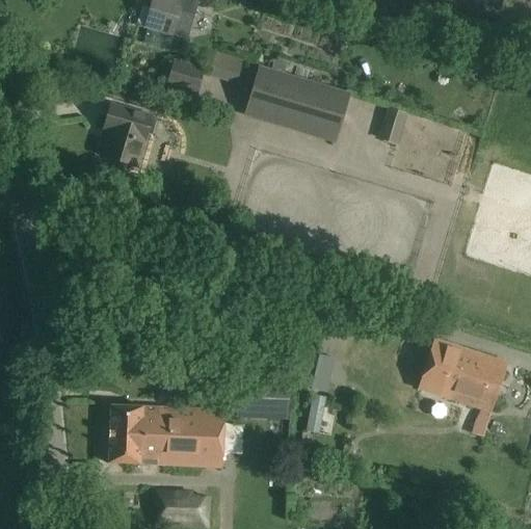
[(189,36),(195,12),(175,6),(176,0),(136,0),(136,3),(151,7),(145,26),(173,33),(174,31),(189,36)]
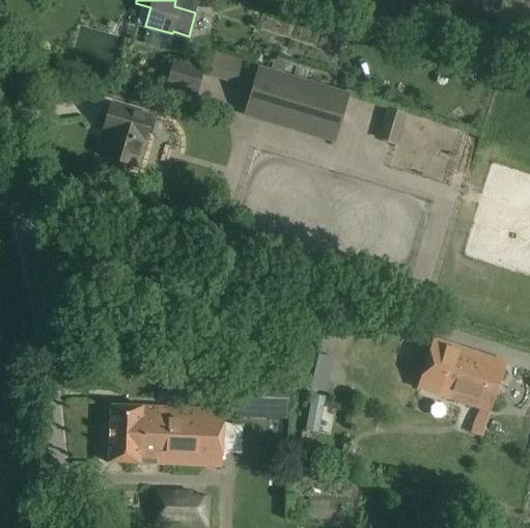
[(303,7),(301,19),(314,21),(316,9),(303,7)]
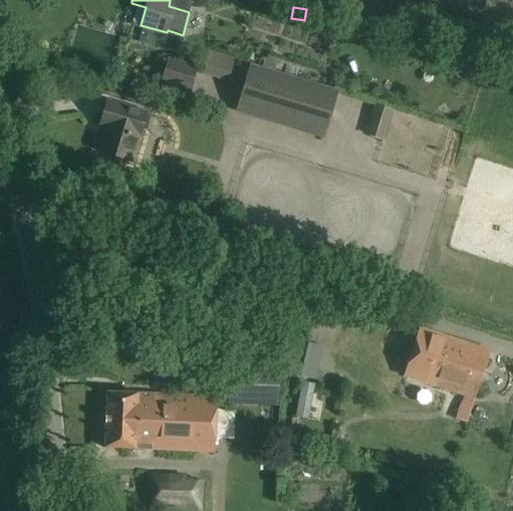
[(168,56),(161,81),(191,89),(198,64),(168,56)]
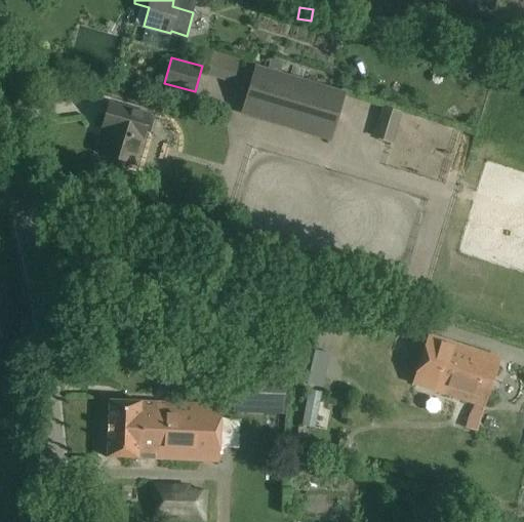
[(255,63),(241,113),(332,139),(347,89),(255,63)]
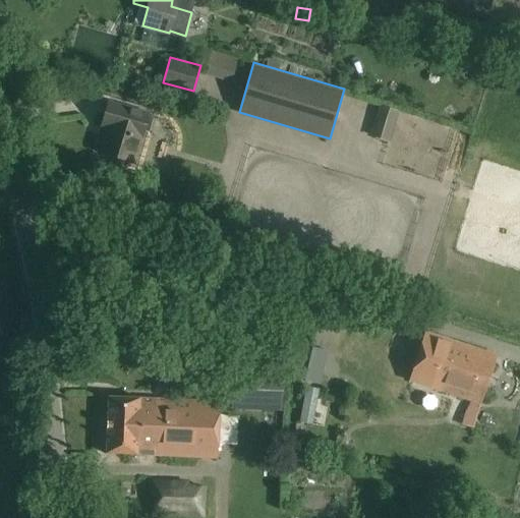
[(135,162),(149,113),(111,103),(104,128),(108,129),(101,153),(135,162)]
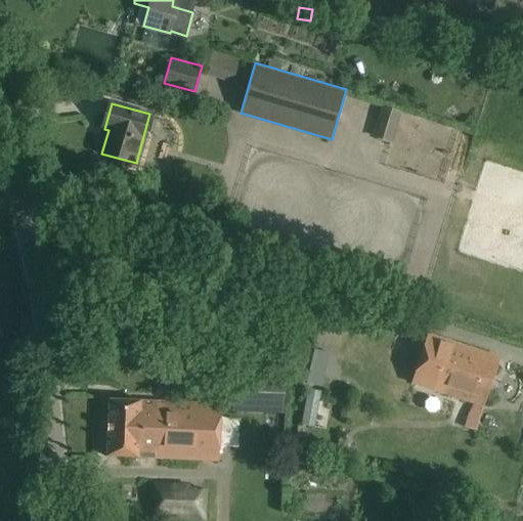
[(403,111),(386,105),(377,135),(394,140),(403,111)]
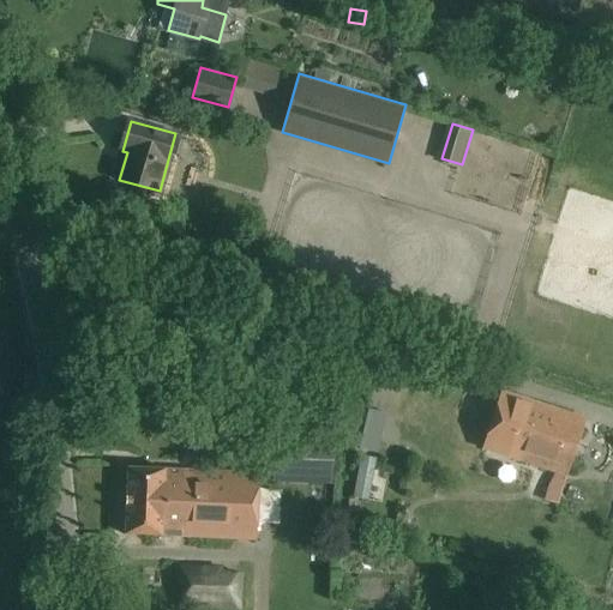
[(493,417),(577,446),(587,417),(503,388),(493,417)]
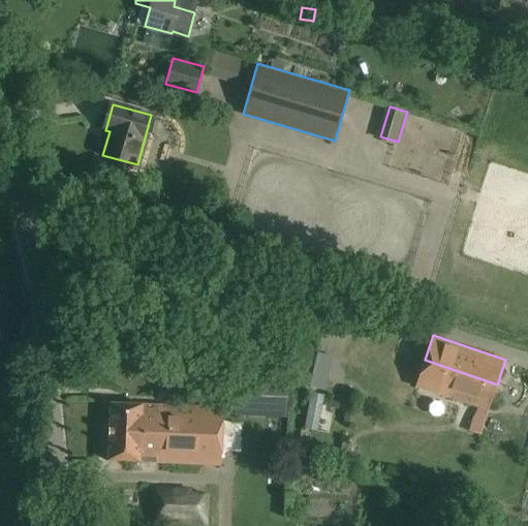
[(312,381),(337,387),(342,360),(318,354),(312,381)]
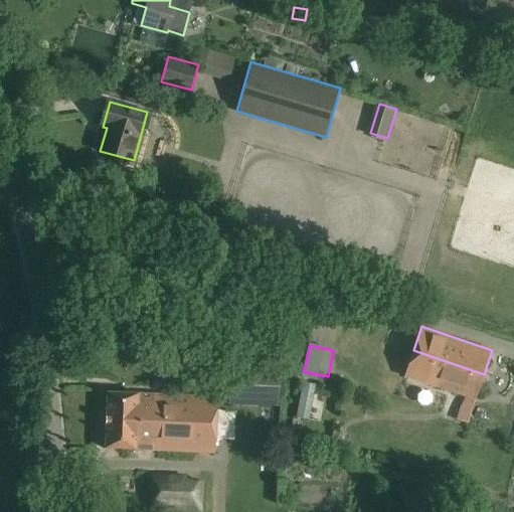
[(484,374),(413,350),(406,375),(475,397),(484,374)]
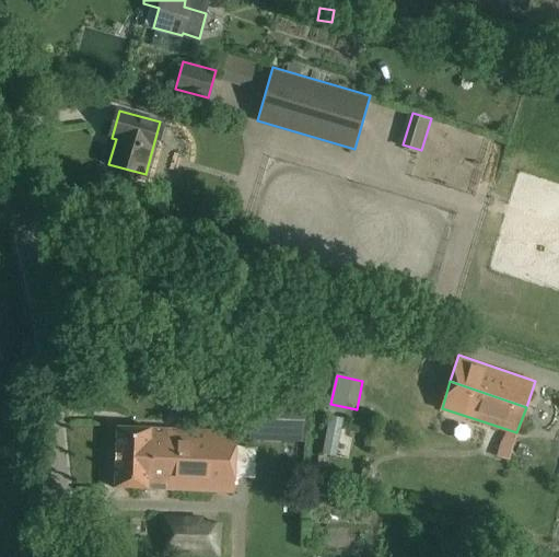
[(230,383),(204,382),(202,406),(229,408),(230,383)]
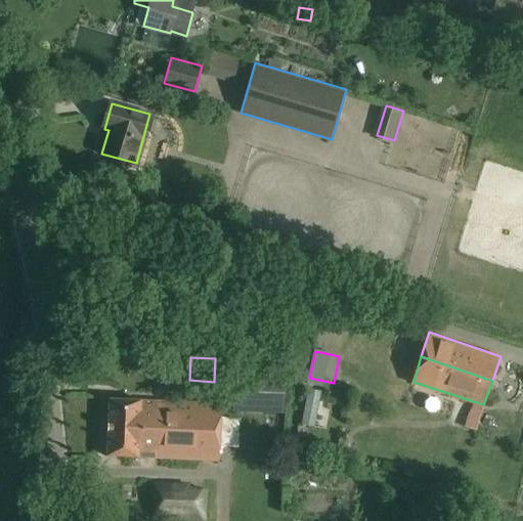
[(280,405),(279,383),(229,385),(230,407),(280,405)]
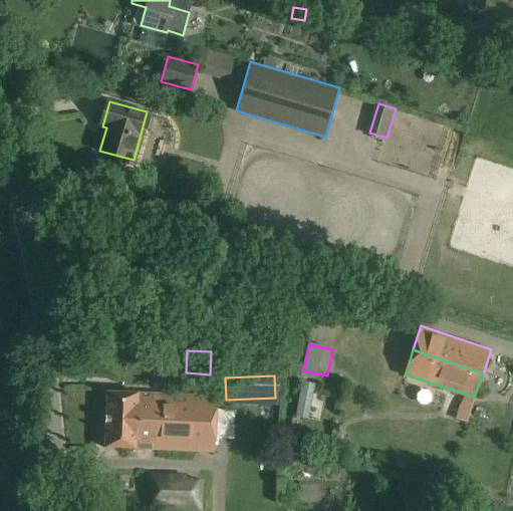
[(302,381),(297,412),(309,414),(314,384),(302,381)]
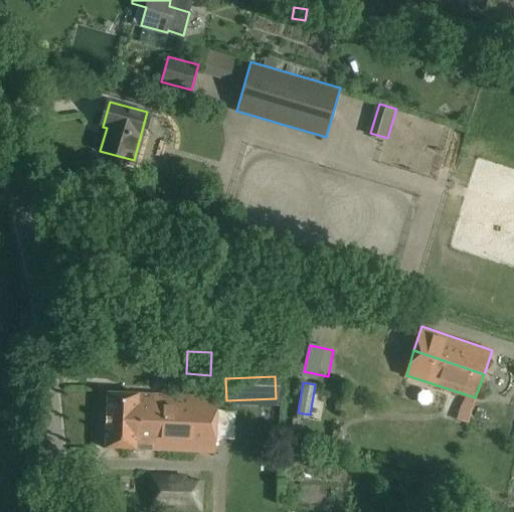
[(425,383),(413,392),(421,404),(434,395),(425,383)]
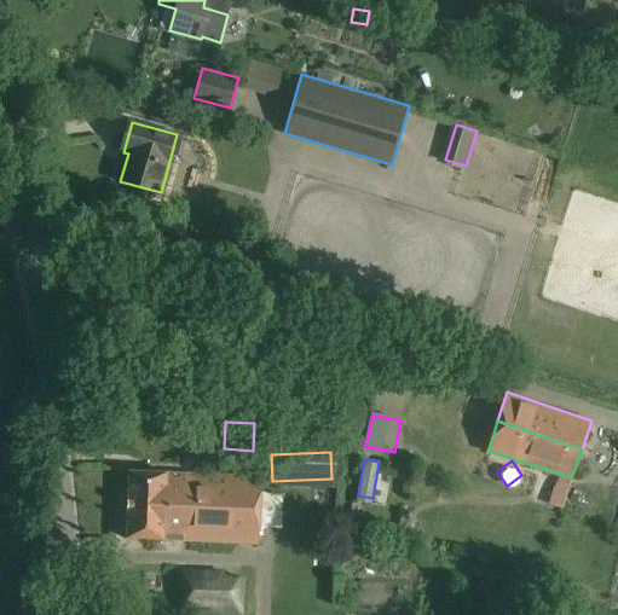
[(130,470),(128,503),(260,509),(261,476),(130,470)]
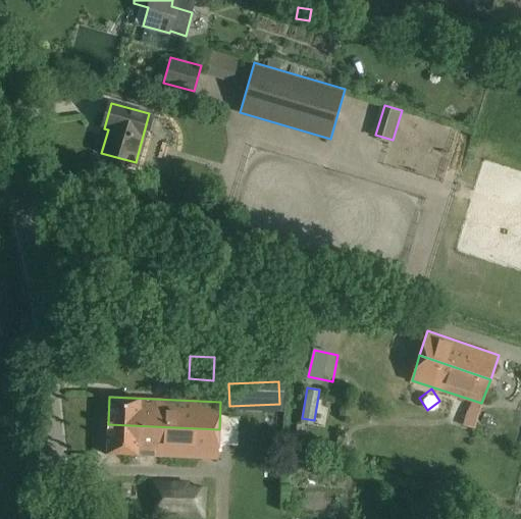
[(473,426),(476,414),(465,411),(462,422),(473,426)]
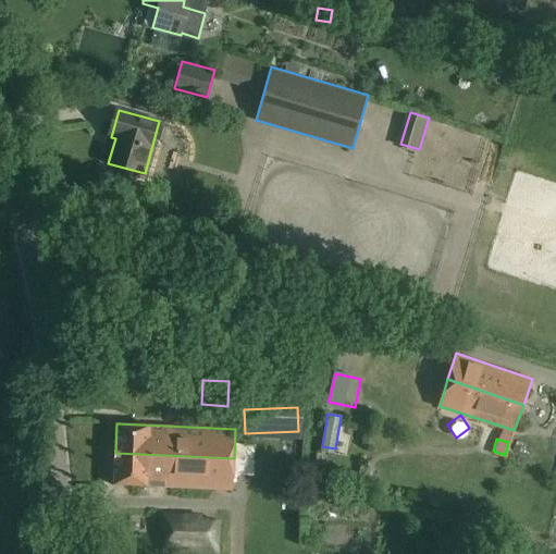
[(234,458),(115,453),(114,483),(148,484),(164,485),(164,484),(233,488),(234,458)]
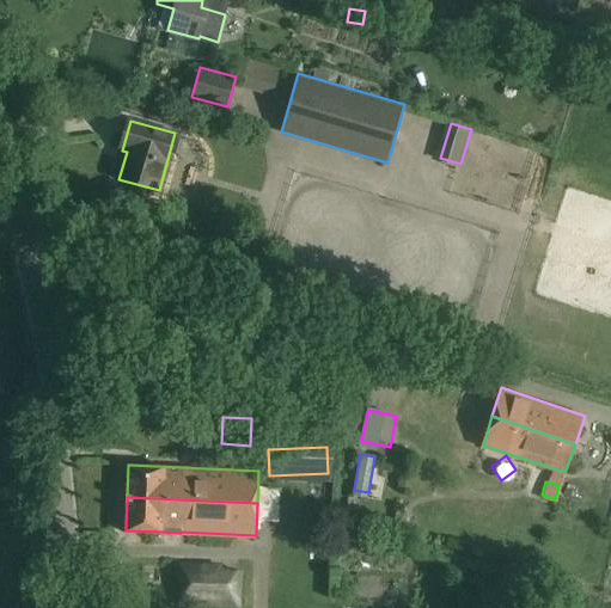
[(414,514),(398,510),(396,524),(410,528),(414,514)]
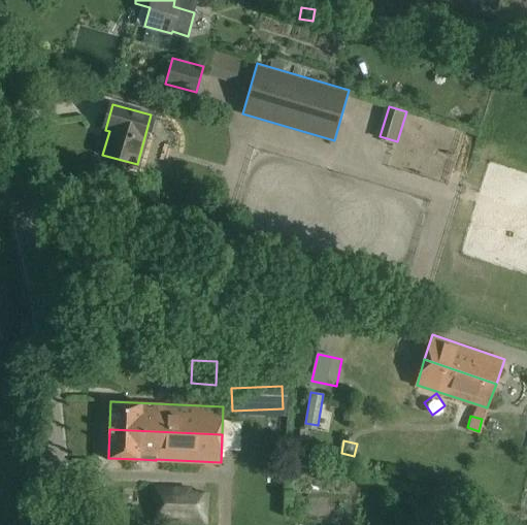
[(154,522),(208,524),(209,489),(155,488),(154,522)]
